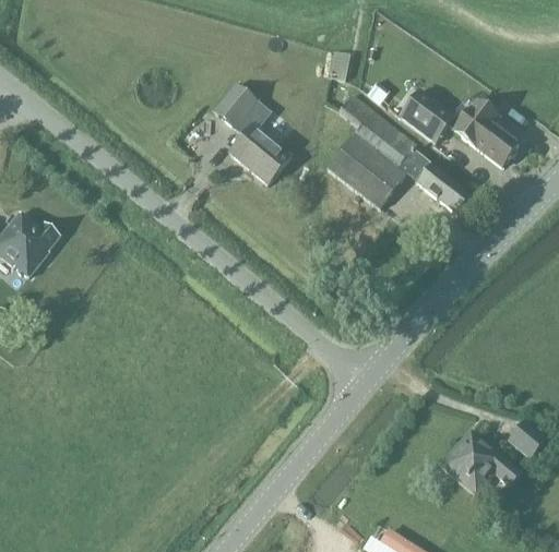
[(258,128),(272,110),(237,82),(214,109),(246,134),(230,154),(266,184),(292,156),(258,128)]
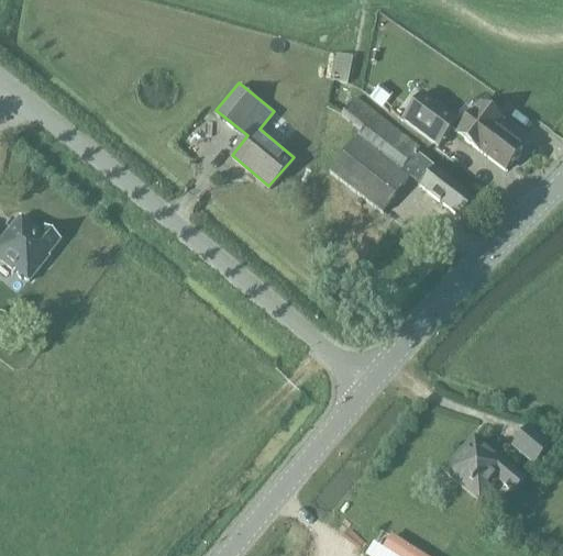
[(378,82),(371,92),(384,102),(390,92),(378,82)]
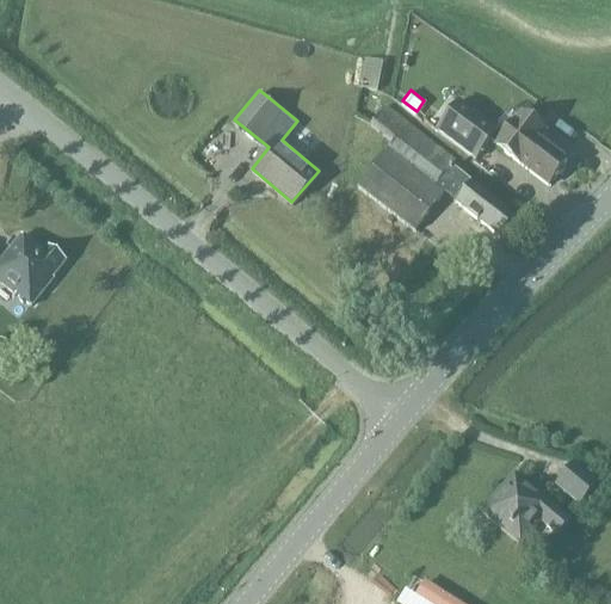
[(437,125),(475,154),(489,136),(495,140),(501,133),(495,128),(498,125),(460,97),(437,125)]
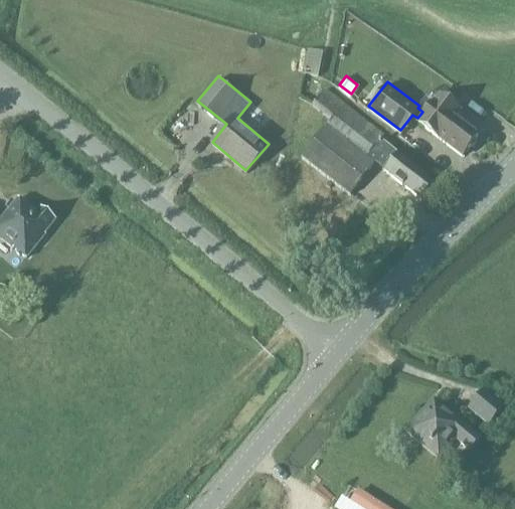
[(330,117),(387,161),(383,166),(421,195),(435,177),(380,135),(383,131),(324,86),(311,103),(330,117)]
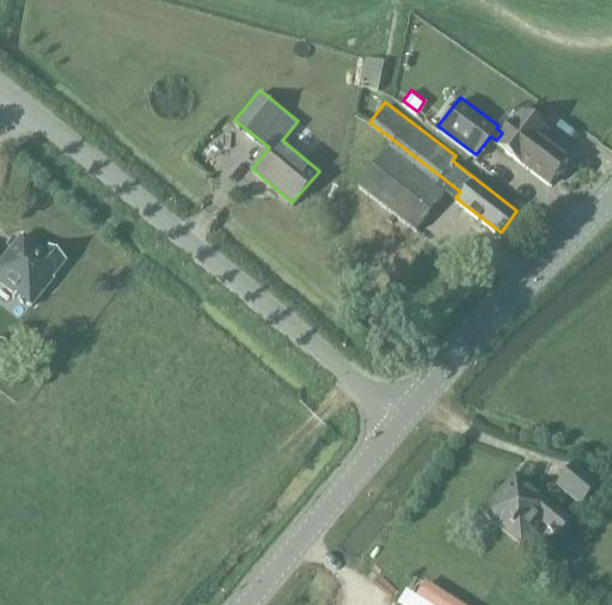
[(507,136),(502,133),(496,140),(497,141),(496,142),(549,182),(557,170),(562,169),(565,164),(564,160),(568,157),(539,135),(545,127),(520,109),(519,110),(525,114),(507,136)]
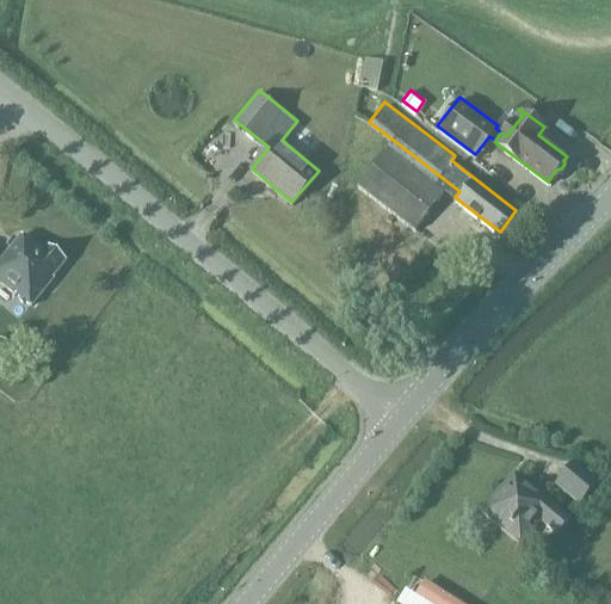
[(387,145),(358,183),(414,227),(444,189),(387,145)]
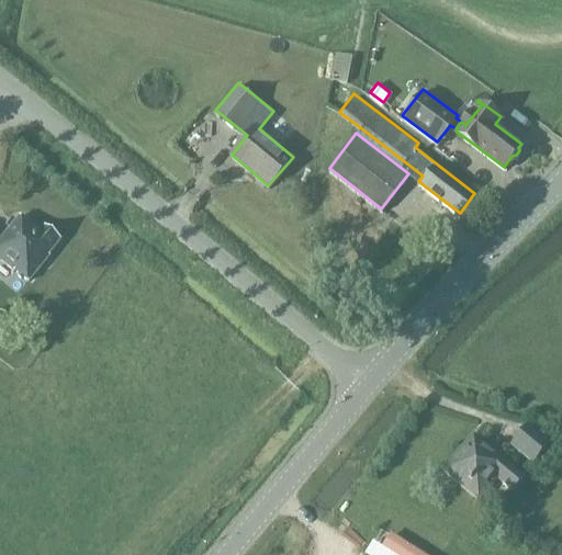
[(15,265),(29,276),(49,251),(48,250),(60,236),(44,223),(41,227),(33,221),(32,222),(20,212),(0,236),(0,255),(14,267),(15,265)]
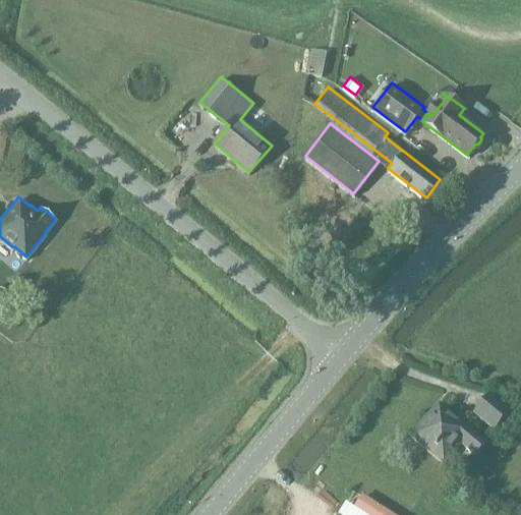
[(474,408),(496,427),(510,410),(488,392),(474,408)]
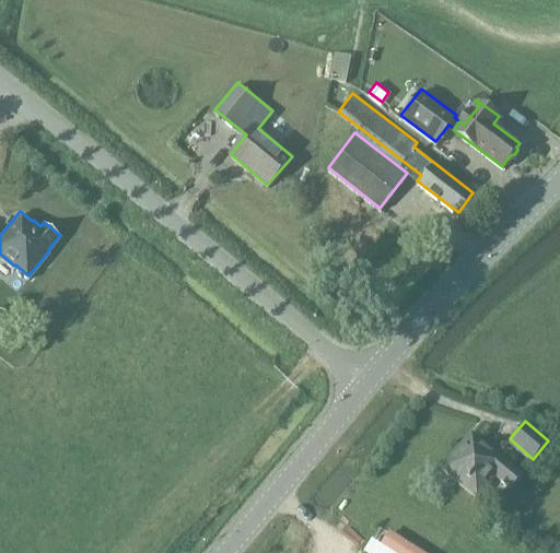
[(471,430),(442,465),(478,495),(496,474),(511,486),(523,473),(471,430)]
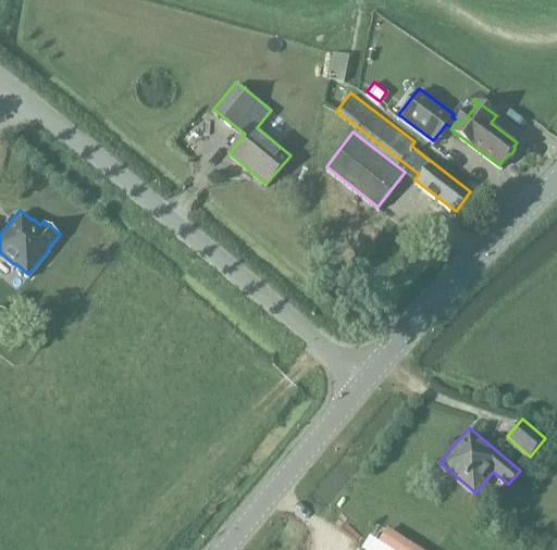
[(426,549),(387,526),(380,539),(396,549),(426,549)]
